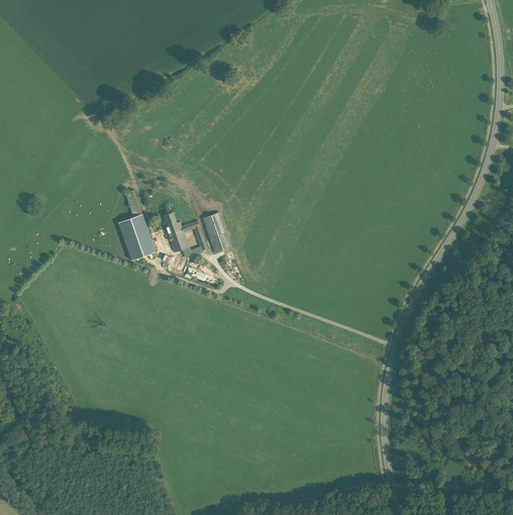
[(138,215),(130,192),(121,195),(129,218),(138,215)]
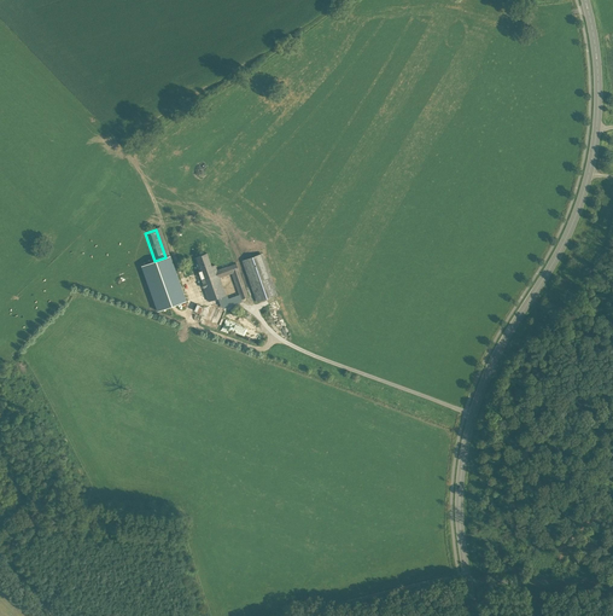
[(202,255),(192,259),(197,273),(193,274),(197,283),(214,275),(212,273),(210,267),(206,268),(202,255)]
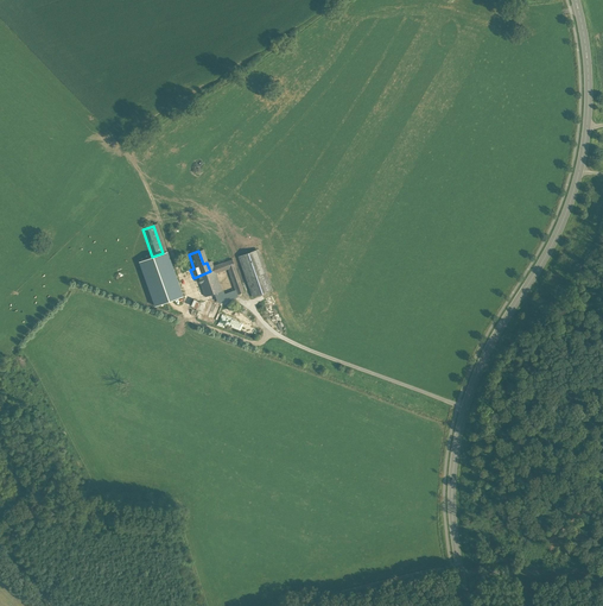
[(253,253),(235,259),(248,298),(267,292),(253,253)]
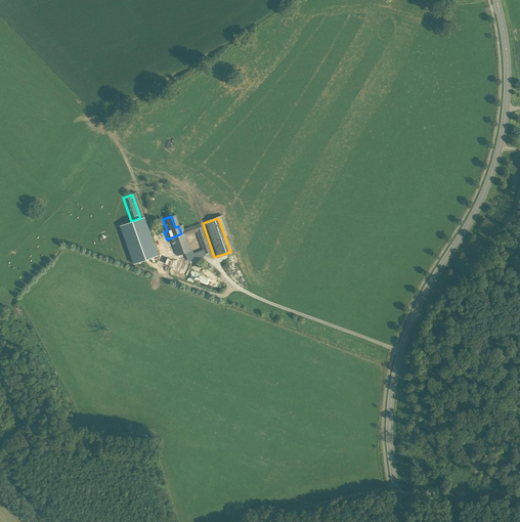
[(141,223),(132,226),(135,233),(138,232),(139,235),(145,233),(141,223)]
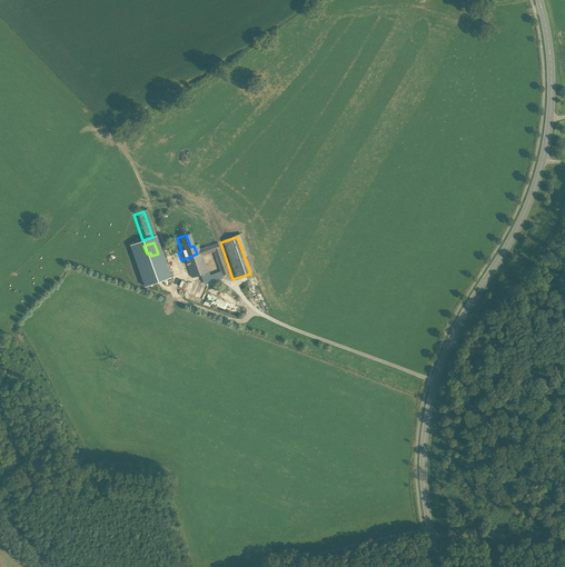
[(225,276),(214,245),(196,251),(197,254),(198,258),(210,254),(216,269),(215,269),(218,278),(225,276)]
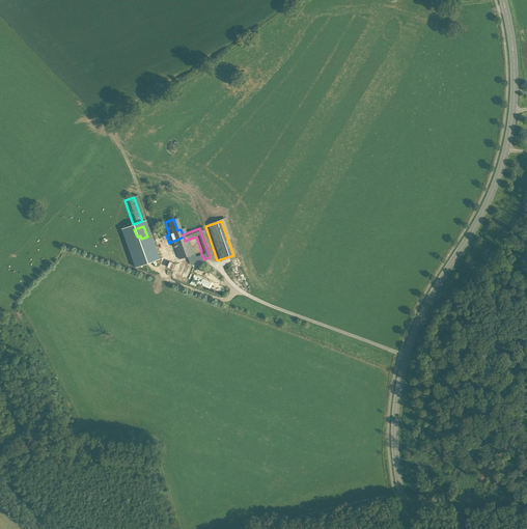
[(147,237),(141,239),(139,240),(146,258),(154,255),(147,237)]
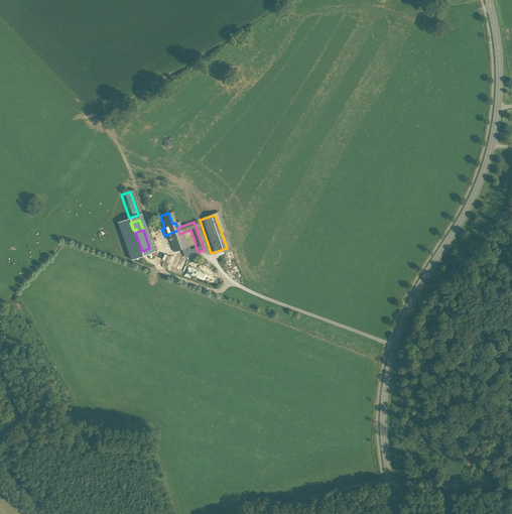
[(178,230),(164,236),(170,253),(184,248),(179,234),(178,230)]
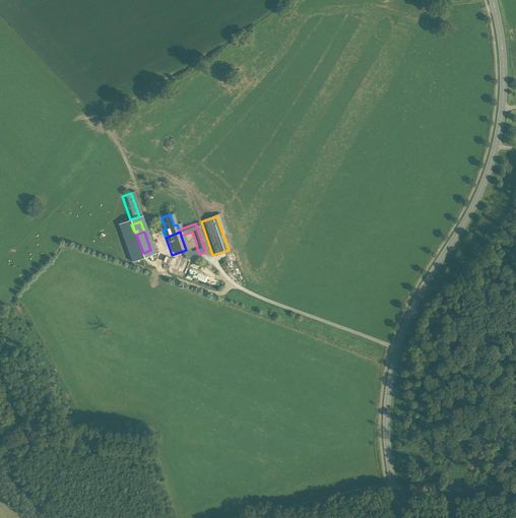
[(150,250),(143,253),(149,269),(156,266),(150,250)]
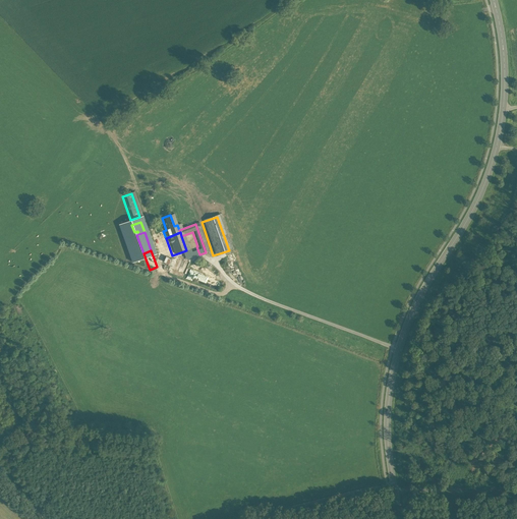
[(185,265),(175,260),(174,264),(167,261),(167,262),(165,267),(164,268),(181,276),(185,265)]
